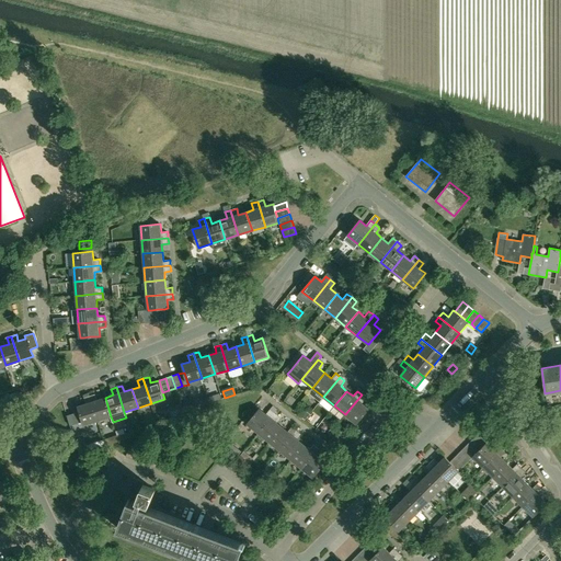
[(105,398),(98,400),(95,393),(90,396),(98,421),(111,416),(105,398)]
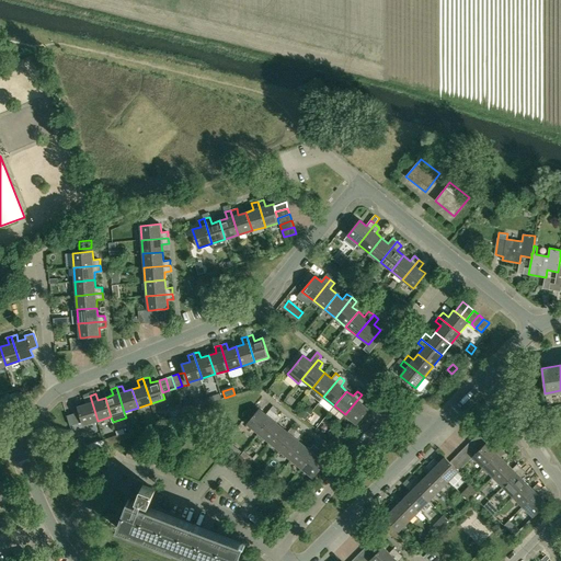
[(356,424),(368,409),(362,403),(366,398),(362,395),(345,414),(356,424)]
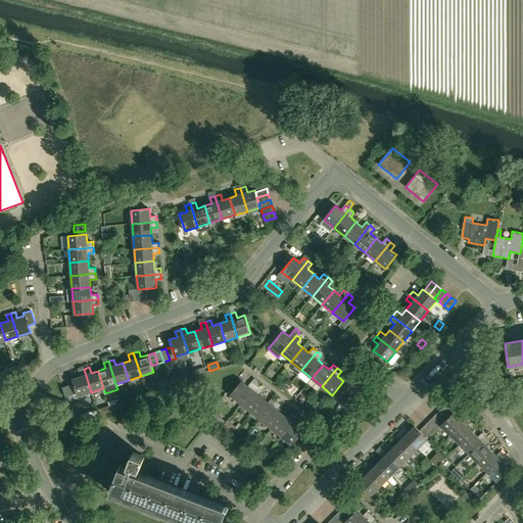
[(78,396),(91,392),(84,369),(78,371),(80,376),(73,379),(78,396)]
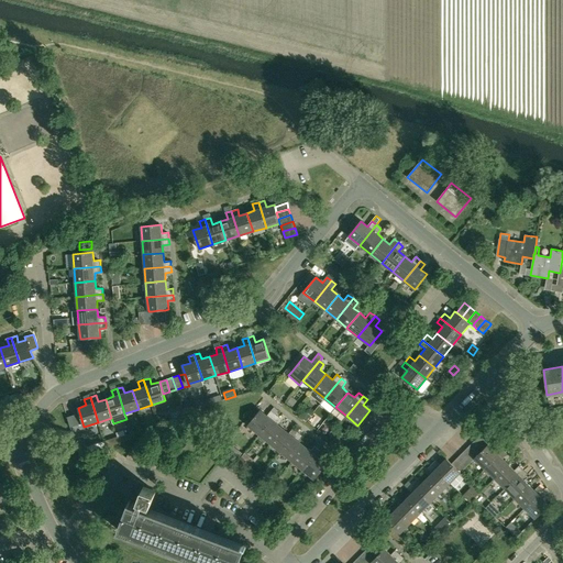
[(207,397),(195,400),(197,408),(209,404),(207,397)]
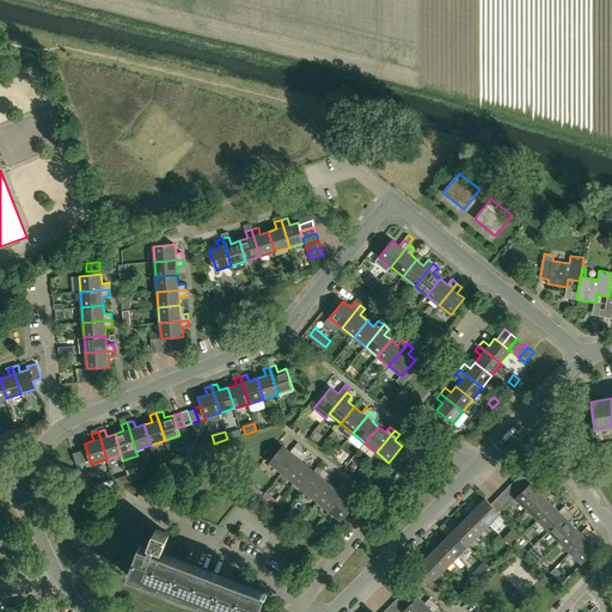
[(197,440),(189,442),(191,450),(200,447),(197,440)]
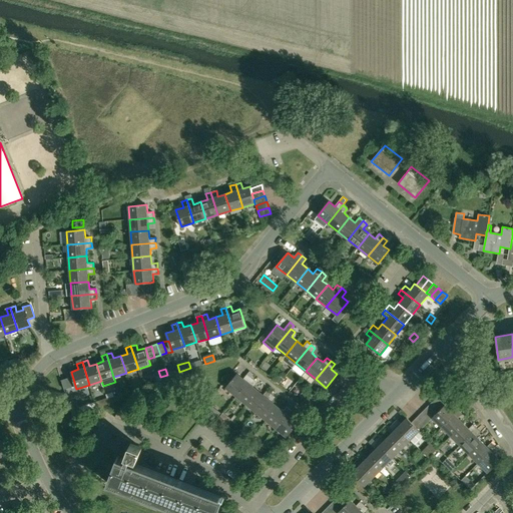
[(237,374),(225,388),(236,396),(251,377),(246,374),(243,379),(237,374)]
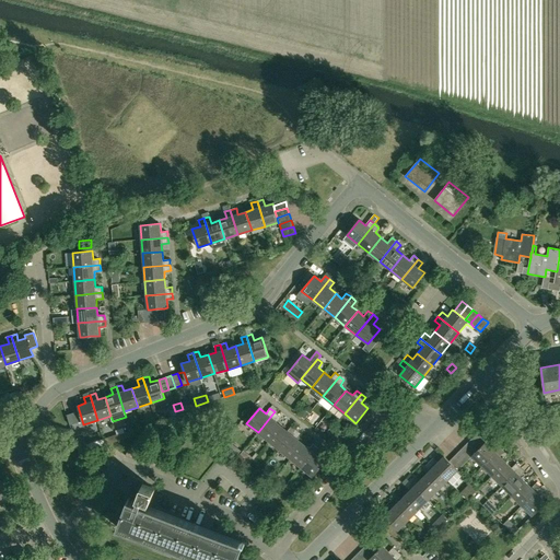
[(310,413),(305,410),(301,417),(304,419),(310,413)]
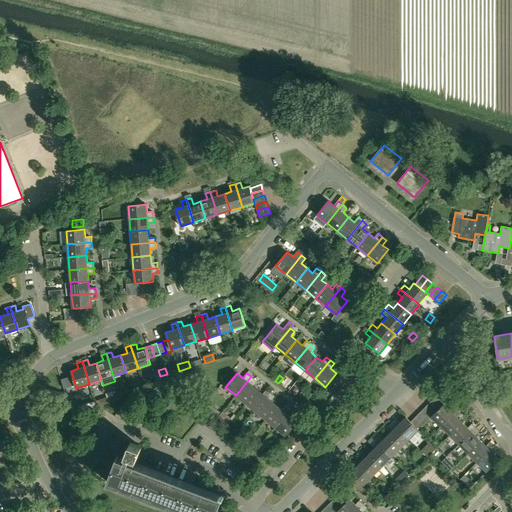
[(236,395),(245,403),(257,389),(251,385),(255,380),(251,376),(236,395)]
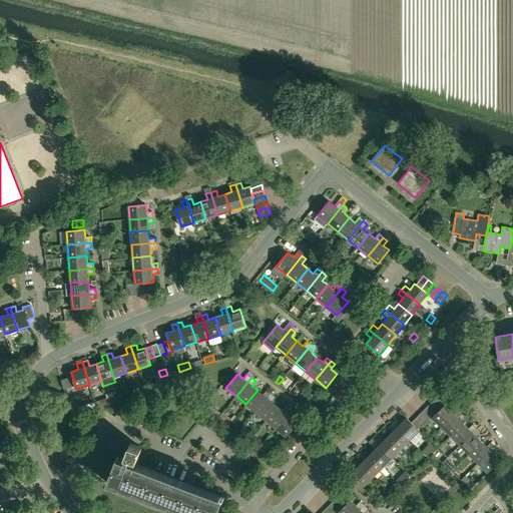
[(245,404),(255,412),(271,394),(267,390),(264,395),(258,390),(245,404)]
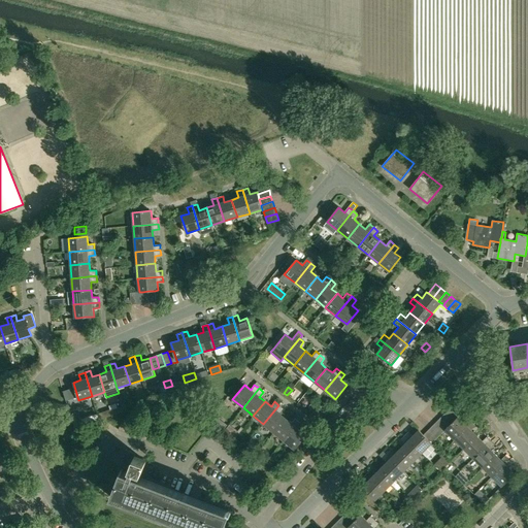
[(263,424),(273,432),(286,418),(279,414),(284,408),(278,405),(263,424)]
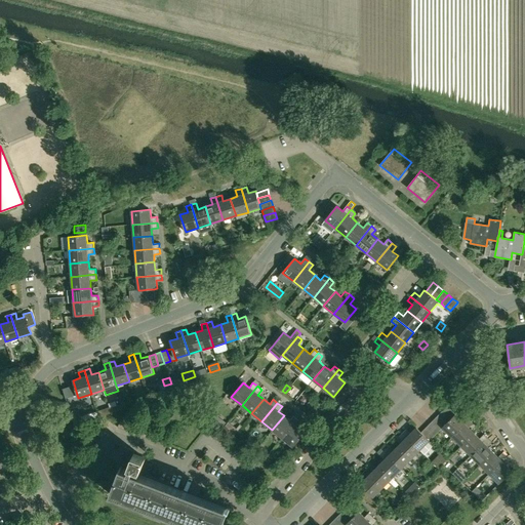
[(122,404),(110,408),(111,413),(124,409),(122,404)]
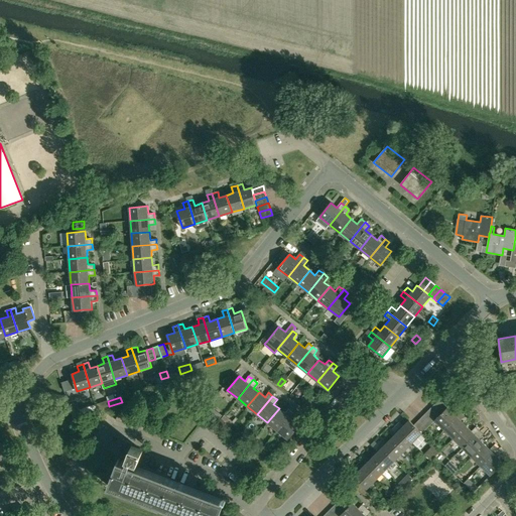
[(447,407),(439,399),(434,403),(443,411),(447,407)]
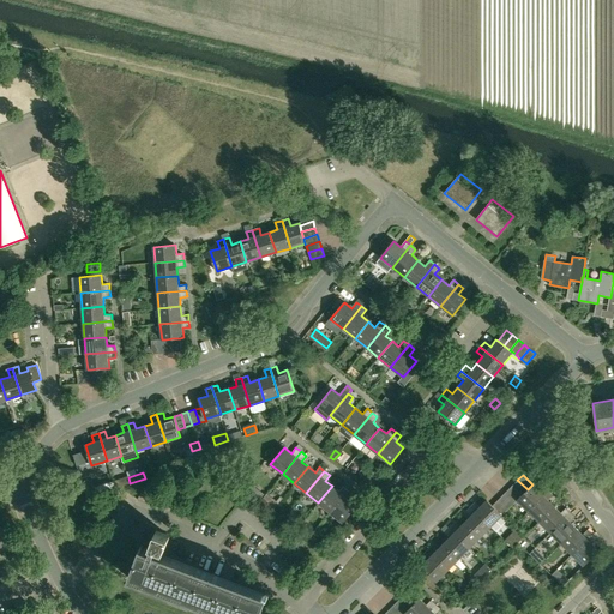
[(128,476),(116,480),(119,487),(131,483),(128,476)]
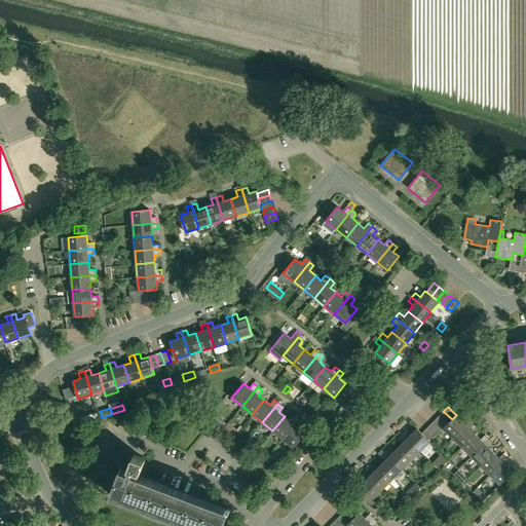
[(443,411),(439,416),(448,424),(452,419),(443,411)]
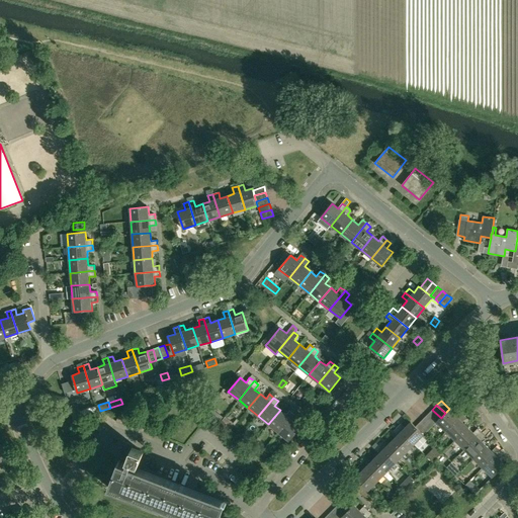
[(455,415),(449,409),(445,413),(441,418),(437,422),(446,431),(463,414),(459,410),(455,415)]
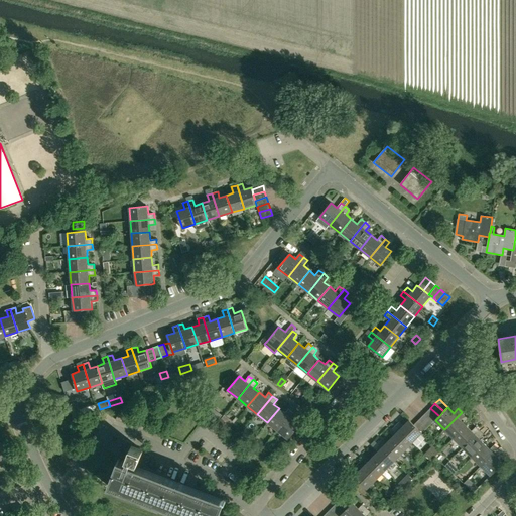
[(267,422),(277,430),(292,412),(288,408),(284,413),(279,408),(267,422)]
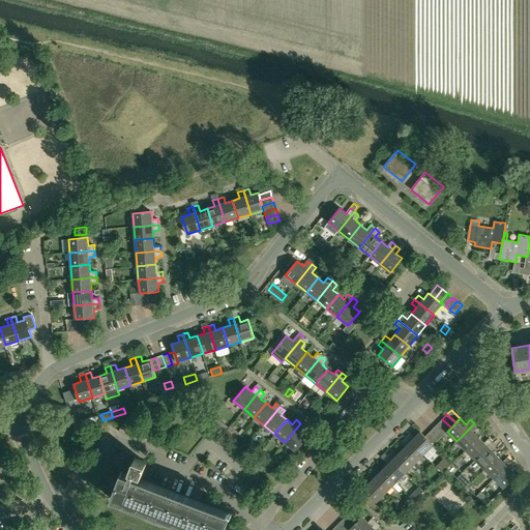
[(446,432),(447,432),(451,428),(442,419),(438,423),(446,432)]
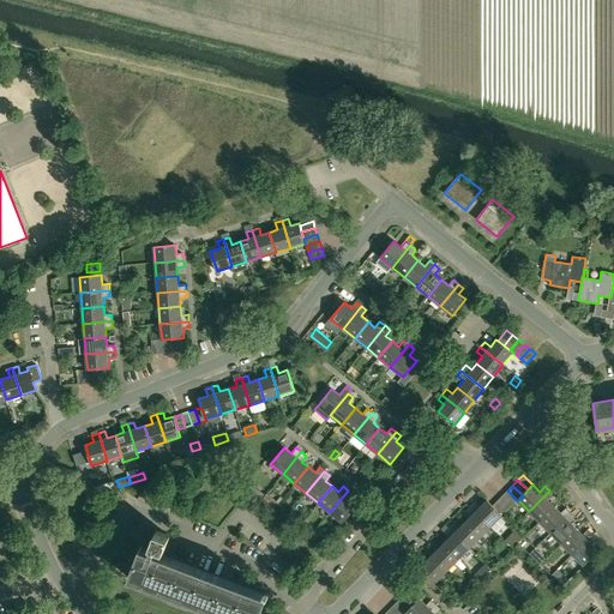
[(138,500),(144,501),(149,489),(143,487),(138,500)]
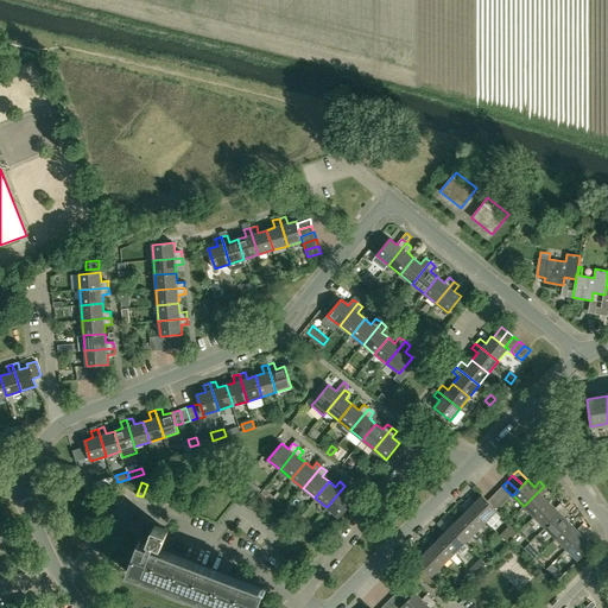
[(153,487),(147,485),(143,496),(149,499),(153,487)]
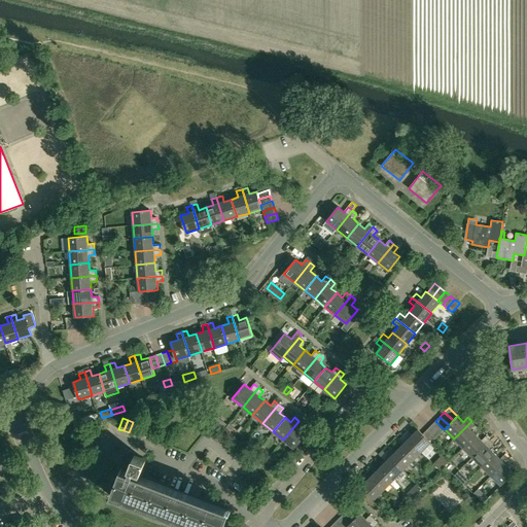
[(306,434),(300,429),(304,424),(299,421),(283,440),(294,449),(306,434)]
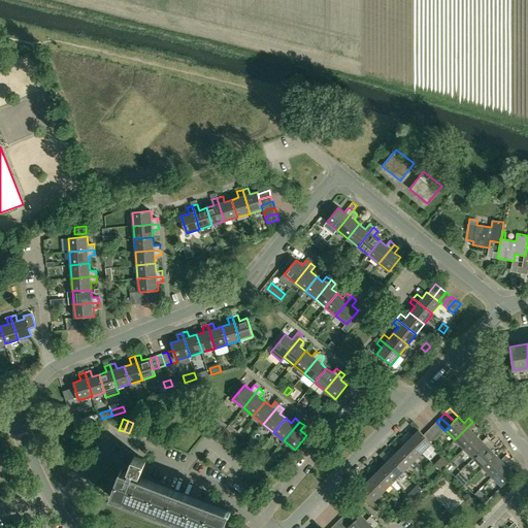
[(440,434),(444,430),(436,422),(432,426),(440,434)]
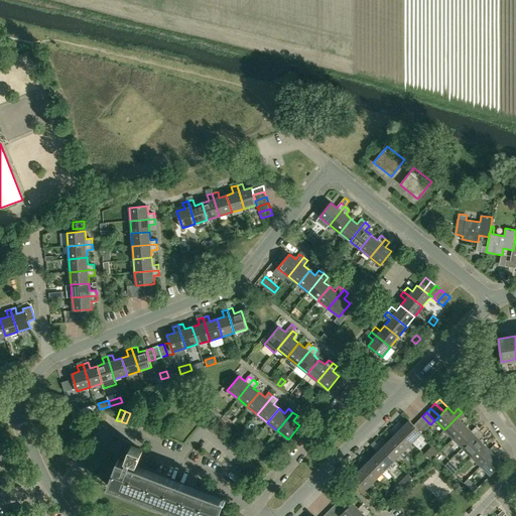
[(444,429),(454,438),(466,425),(461,420),(465,416),(462,412),(444,429)]
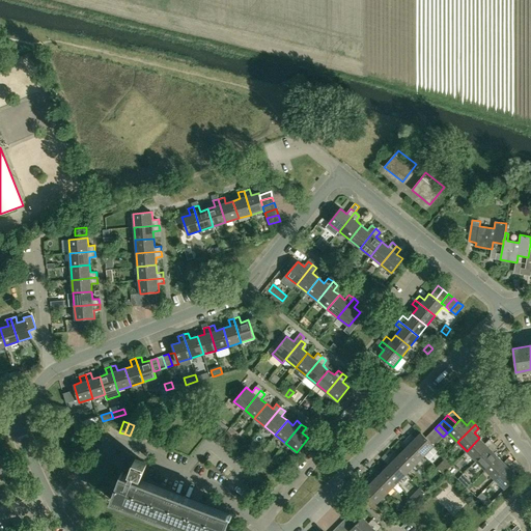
[(138,427),(134,425),(130,436),(134,438),(138,427)]
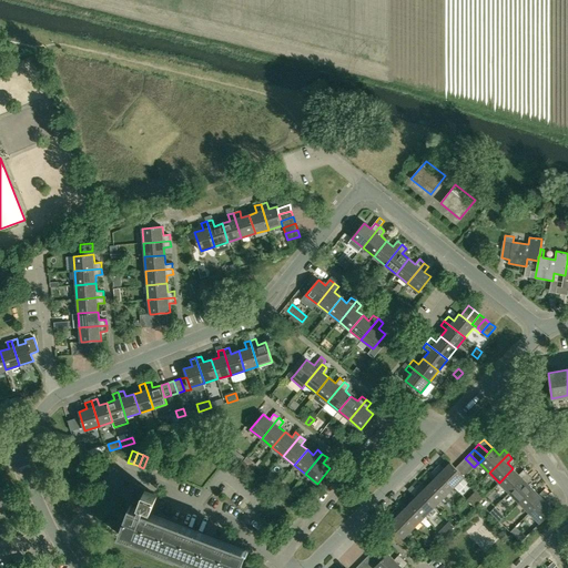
[(153,458),(148,457),(143,468),(149,470),(153,458)]
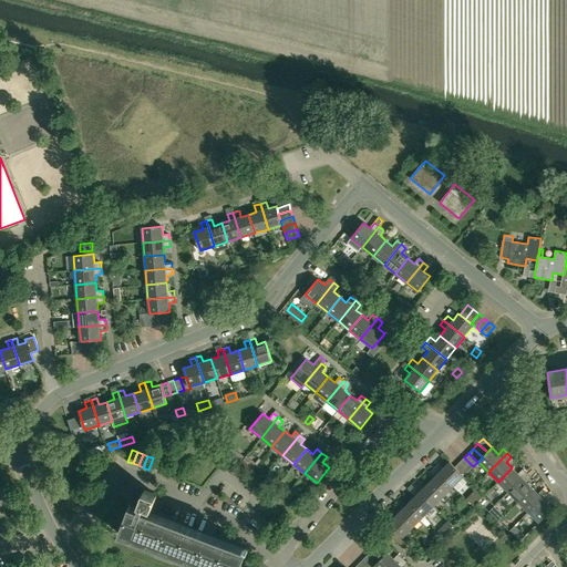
[(158,460),(153,457),(148,470),(154,472),(158,460)]
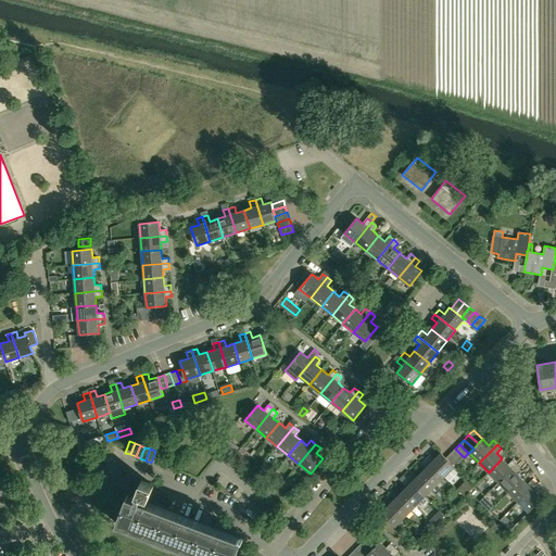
[(459,462),(464,457),(455,449),(450,453),(459,462)]
